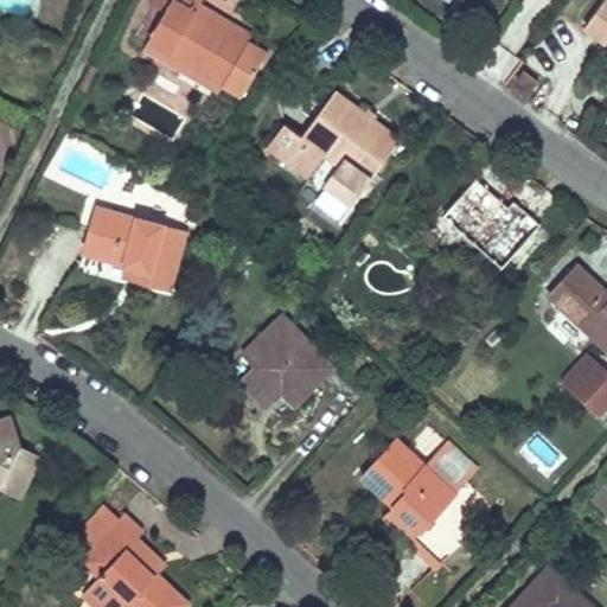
[(267,52),(248,42),(196,11),(199,4),(202,0),(171,0),(147,40),(223,84),(242,95),(267,52)]
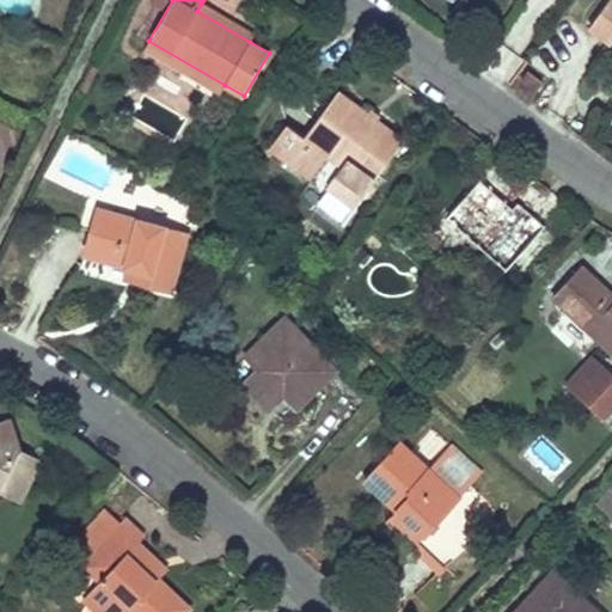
[(611,0),(609,0),(588,28),(610,43),(611,40),(611,0)]
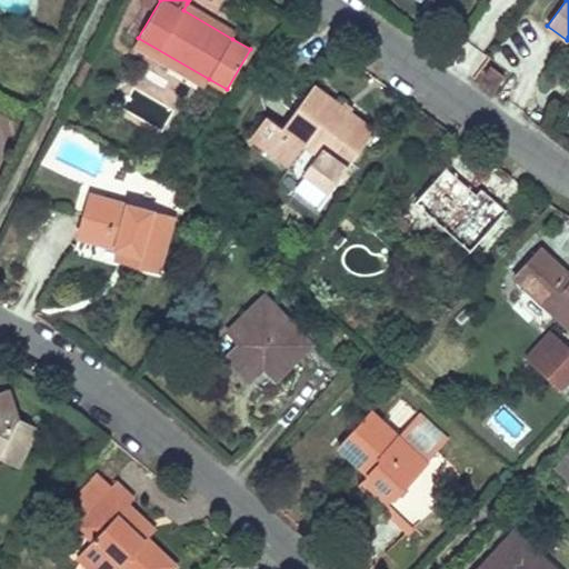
[(236,32),(187,3),(183,10),(232,39),(236,32)]
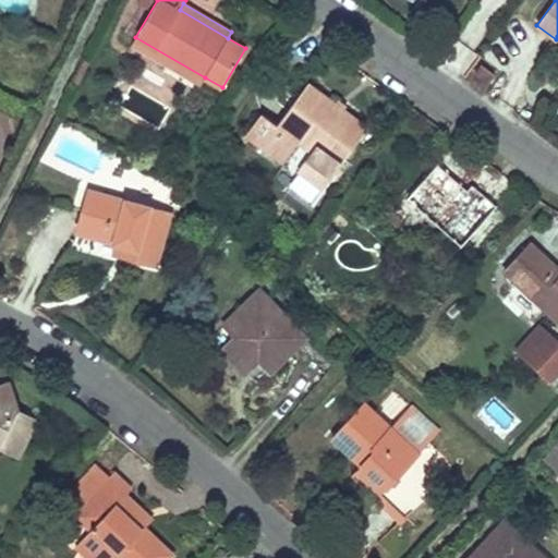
[(205,77),(135,37),(132,44),(201,84),(205,77)]
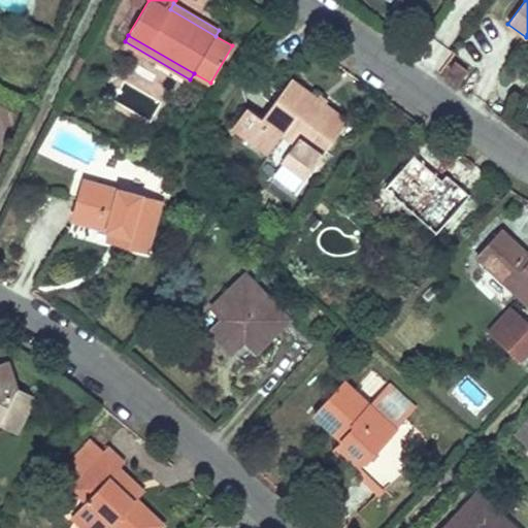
[(461,79),(467,70),(456,61),(449,69),(461,79)]
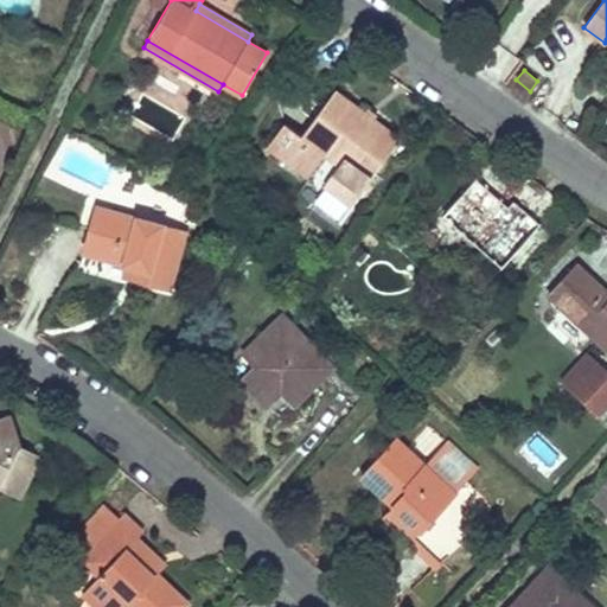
[(351,204),(400,139),(372,120),(363,113),(334,91),(301,136),(283,123),(267,146),(310,177),(325,154),(338,165),(324,184),(351,204)]
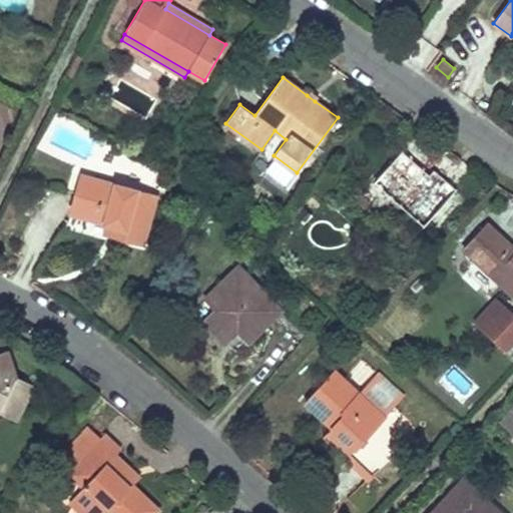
[(318,98),(310,92),(307,95),(315,101),(318,98)]
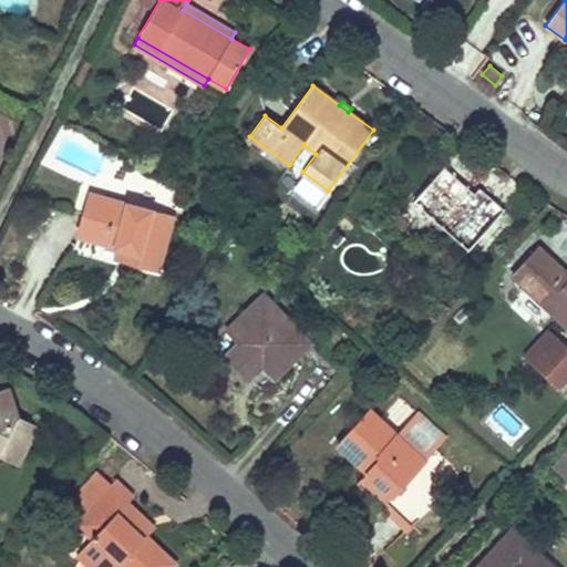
[(468,250),(504,209),(478,187),(474,193),(466,186),(444,166),(413,200),(468,250)]
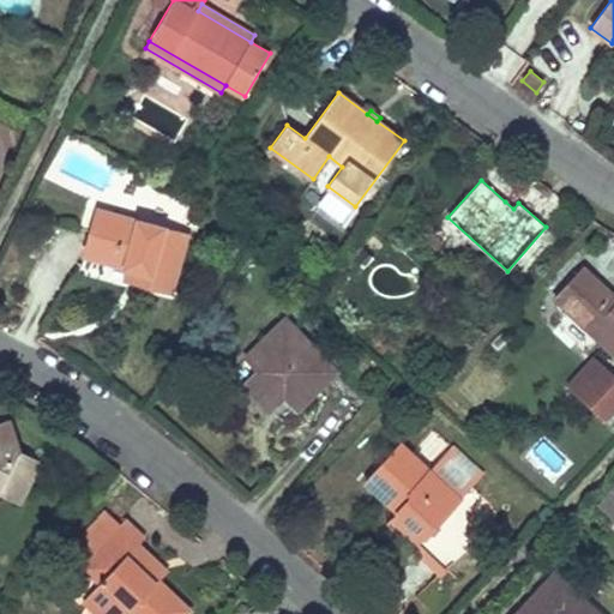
[(513,209),(518,203),(511,196),(505,202),(513,209)]
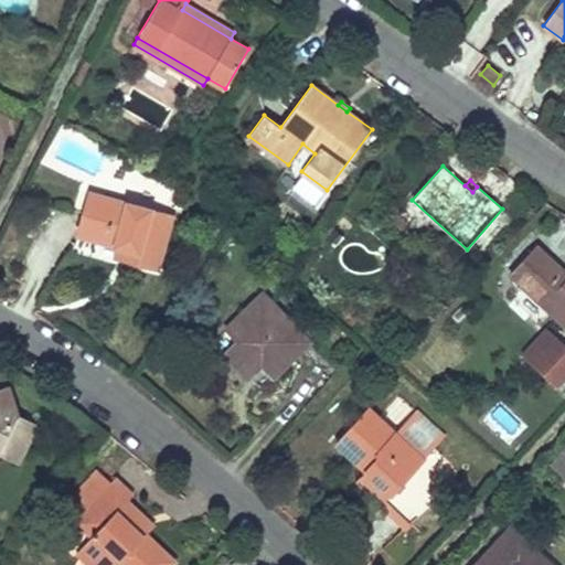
[(157,268),(172,216),(89,193),(78,235),(118,246),(129,249),(126,259),(157,268)]
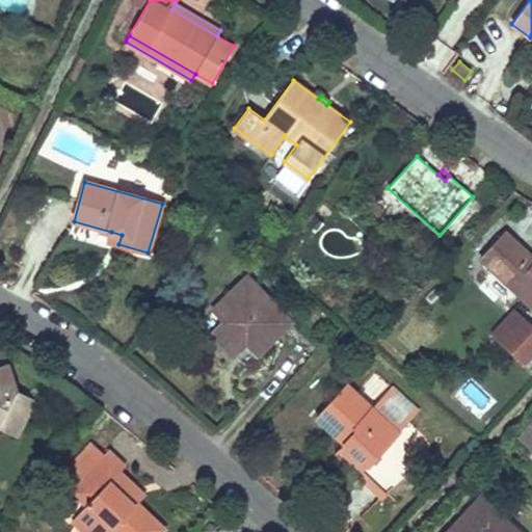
[(531,304),(531,257),(504,231),(480,258),(531,304)]
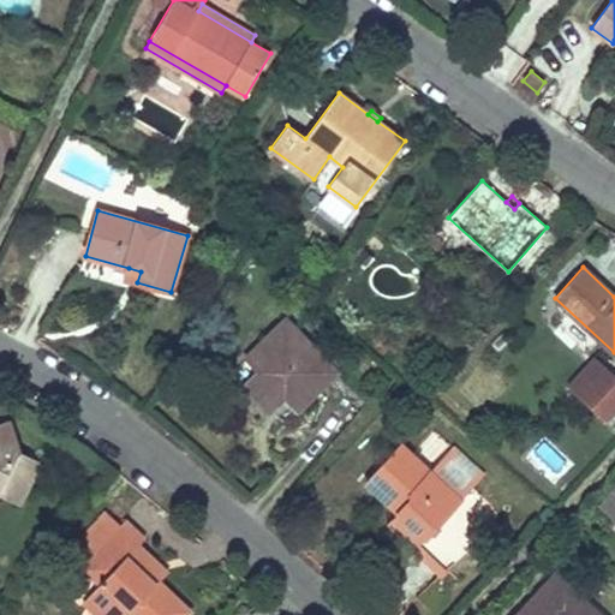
[(137,282),(141,272),(129,268),(125,279),(137,282)]
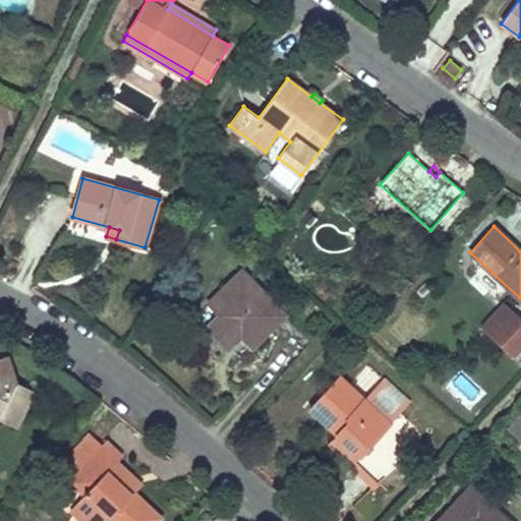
[(284,314),(242,272),(208,304),(217,313),(218,315),(218,325),(230,338),(240,338),(241,339),(250,348),(284,314)]
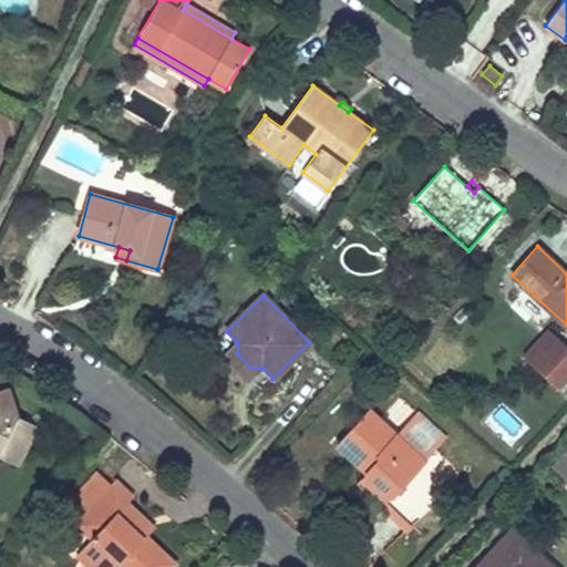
[(557,337),(548,329),(537,341),(546,350),(557,337)]
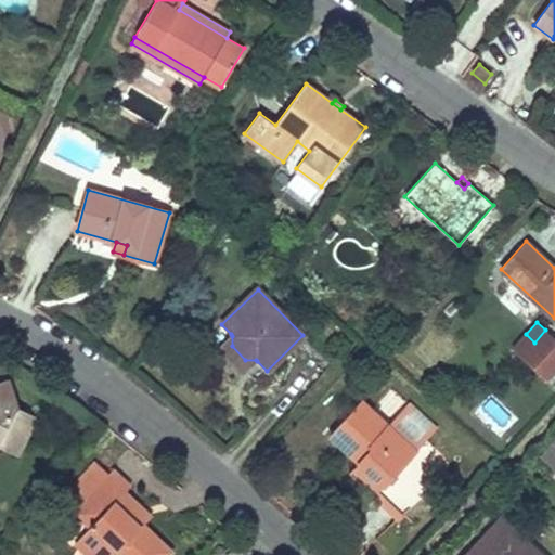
[(546,379),(554,371),(554,338),(545,330),(534,343),(526,334),(513,348),(546,379)]
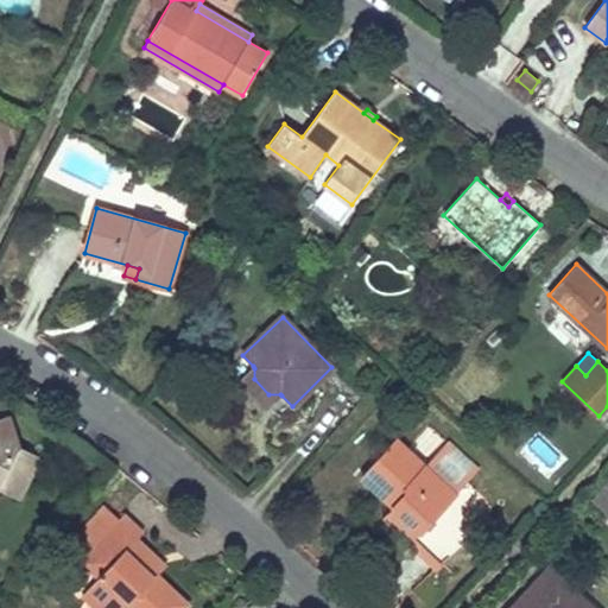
[(268,394),(254,379),(254,368),(253,366),(241,378),(270,407),(282,396),(280,394),(268,394)]
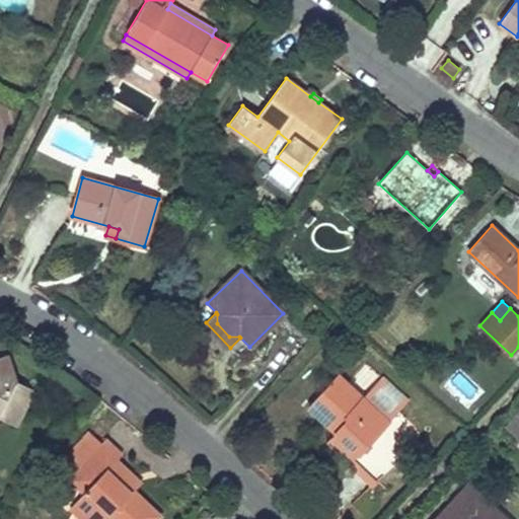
[(9,362),(7,357),(0,359),(0,364),(2,363),(11,368),(9,362)]
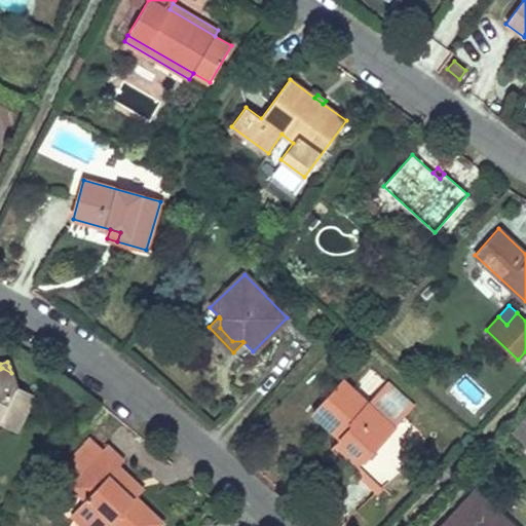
[(15,385),(11,373),(2,368),(0,369),(0,422),(16,430),(34,395),(15,385)]
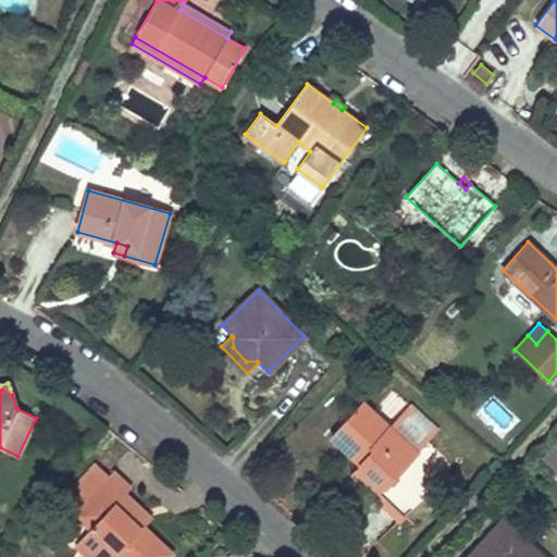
[(418,453),(391,428),(363,403),(332,437),(360,465),(385,487),(418,453)]
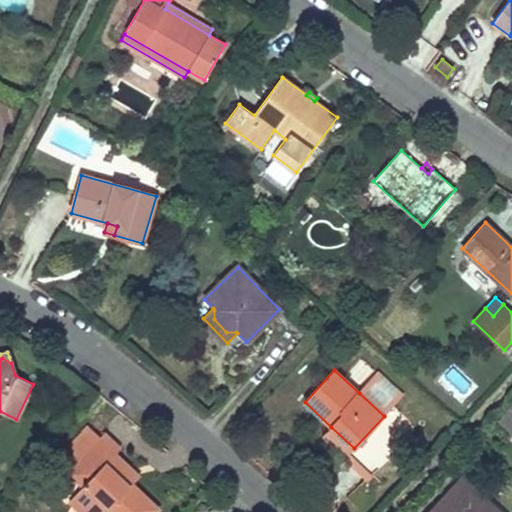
[(402,396),(377,373),(359,393),(384,416),(393,406),(394,405),(402,396)]
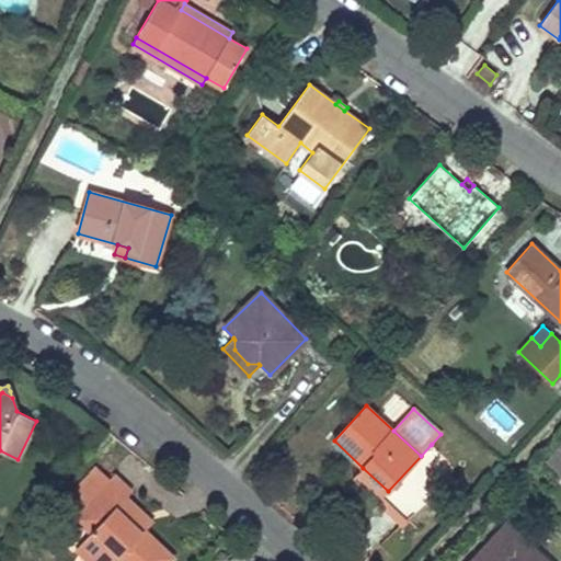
[(407,519),(445,488),(453,479),(451,468),(446,459),(432,444),(431,445),(421,456),(388,491),(382,496),(407,519)]
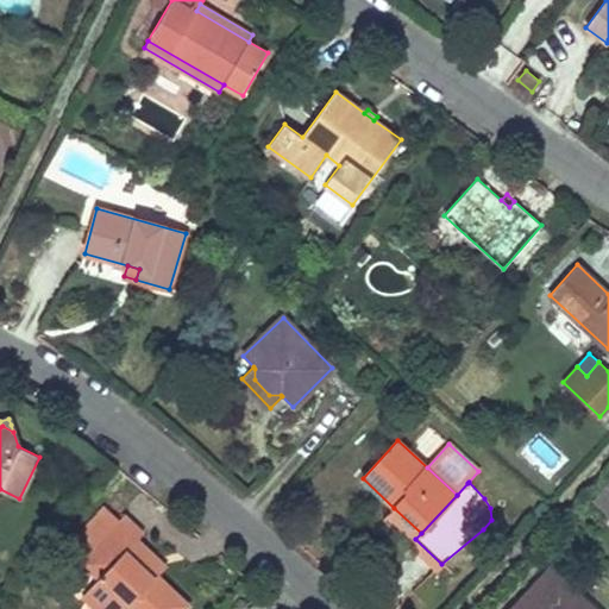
[(95,548),(120,521),(106,507),(80,534),(95,548)]
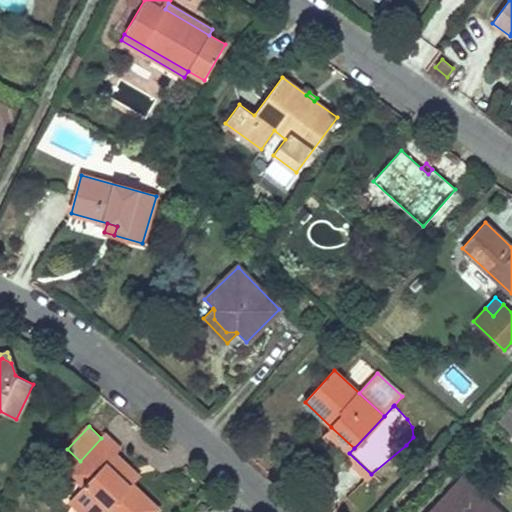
[(354,448),(331,427),(326,432),(349,453),(354,448)]
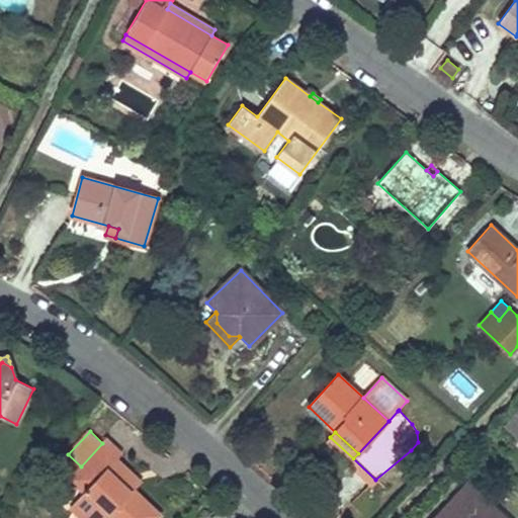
[(157,517),(161,515),(134,490),(133,489),(131,491),(123,485),(131,478),(113,462),(116,458),(121,453),(106,439),(102,443),(81,466),(95,480),(84,492),(73,504),(88,517),(97,517),(107,509),(110,512),(116,517),(157,517)]
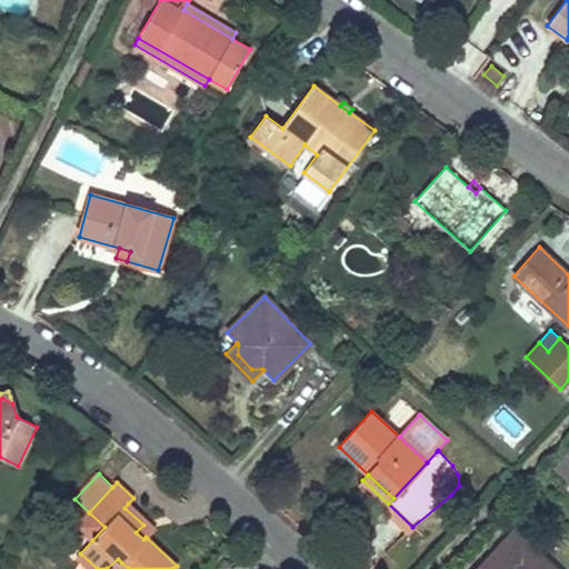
[(155,529),(128,503),(125,508),(143,525),(136,532),(143,539),(146,537),(147,538),(155,529)]
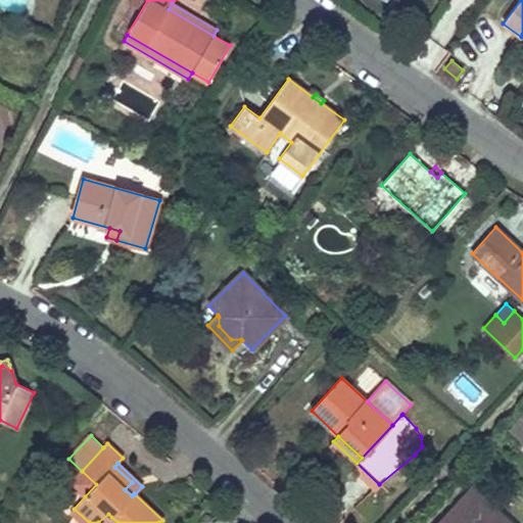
[(85,496),(96,484),(82,471),(70,483),(85,496)]
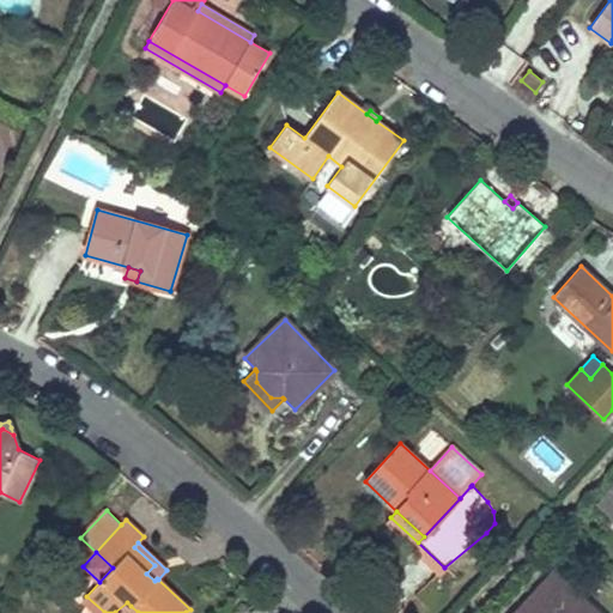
[(595,612),(553,574),(516,612),(595,612)]
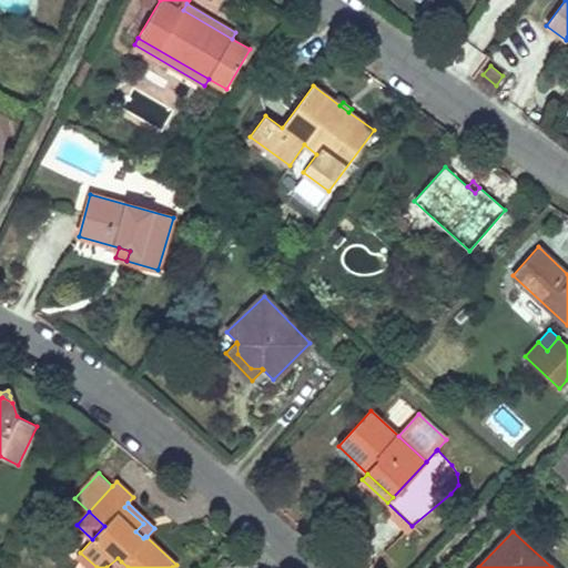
[(107,567),(97,567),(80,553),(77,556),(89,567),(114,567),(121,561),(118,558),(107,567)]
